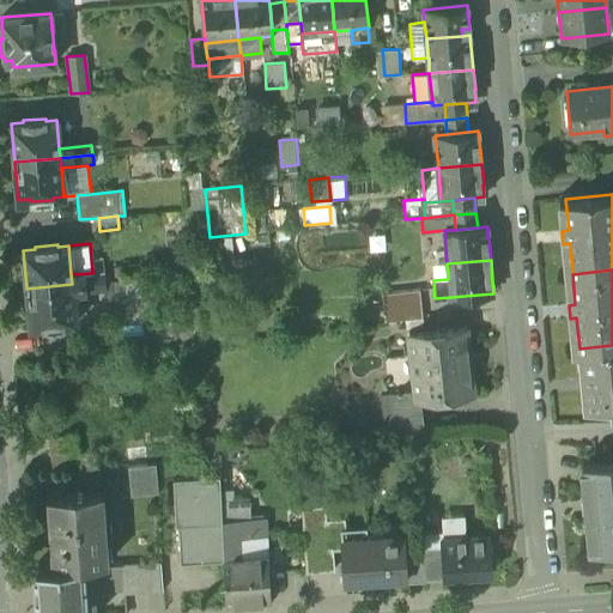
[(104,272),(92,273),(71,274),(72,284),(104,280),(104,272)]
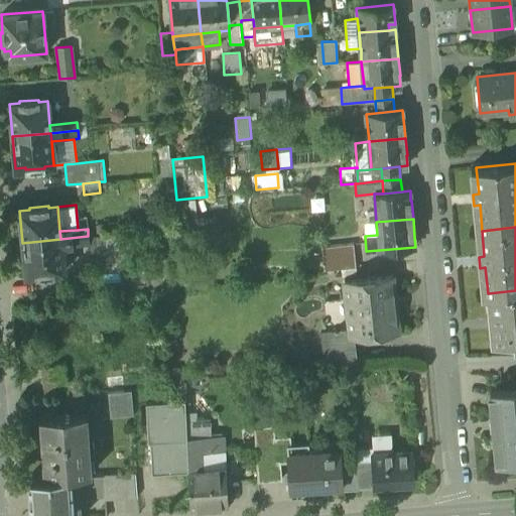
[(116,234),(90,236),(91,252),(118,250),(116,234)]
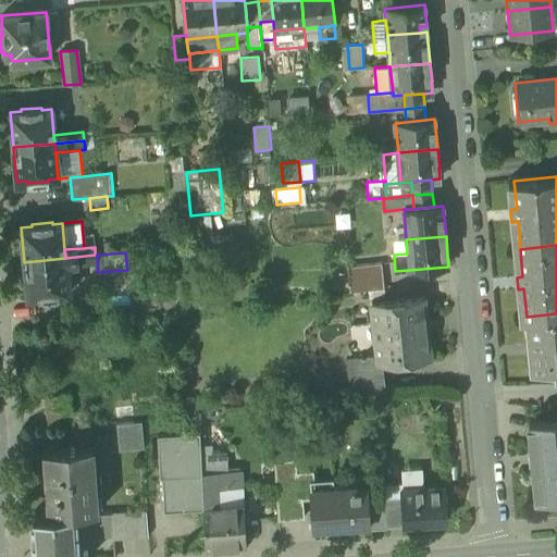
[(95,255),(65,258),(66,267),(96,263),(95,255)]
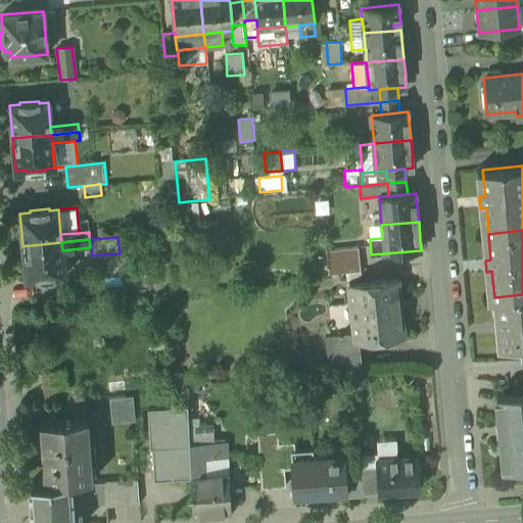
[(64,275),(62,250),(61,242),(22,246),(26,279),(36,278),(36,280),(55,278),(55,276),(64,275)]
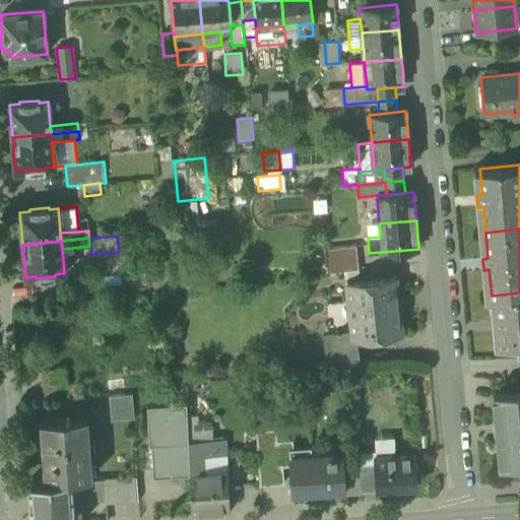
[(356,246),(324,249),(327,272),(359,269),(356,246)]
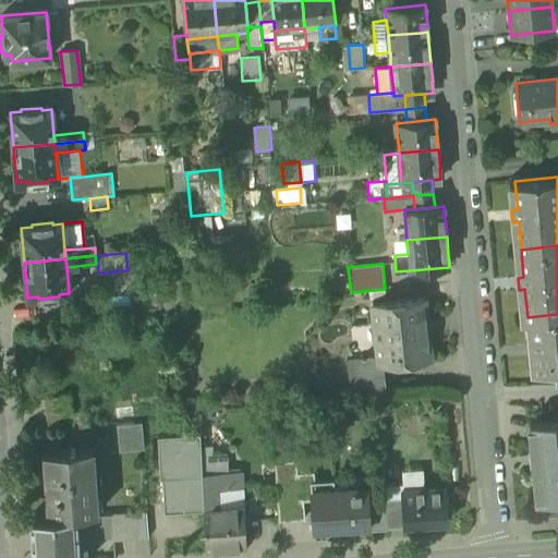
[(378,354),(378,363),(383,362),(431,356),(424,299),(373,304),(378,354)]
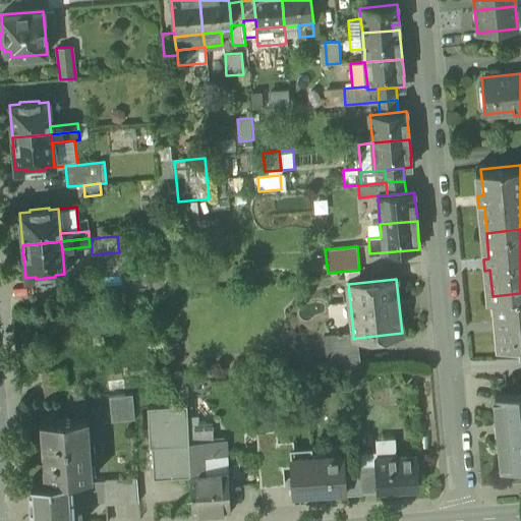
[(520,293),(493,296),(493,297),(498,297),(500,322),(495,323),(497,344),(519,342),(519,347),(520,346),(520,293)]
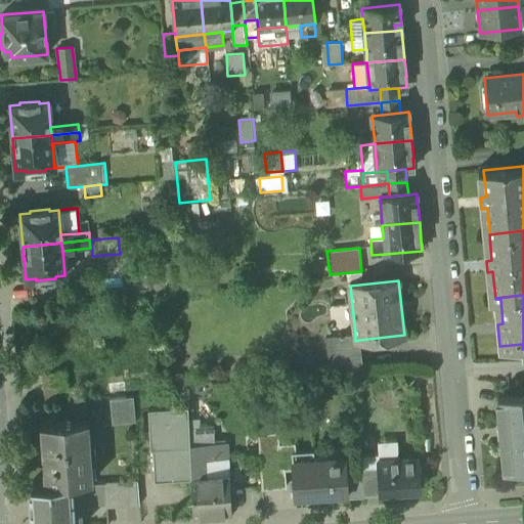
[(325,337),(329,372),(362,367),(359,340),(355,341),(355,333),(325,337)]
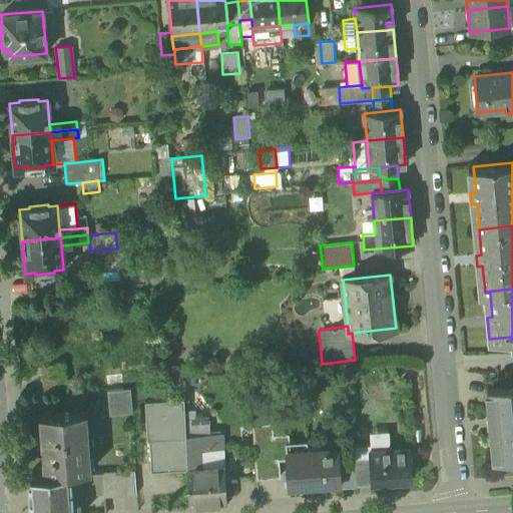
[(67,387),(66,375),(42,379),(44,391),(67,387)]
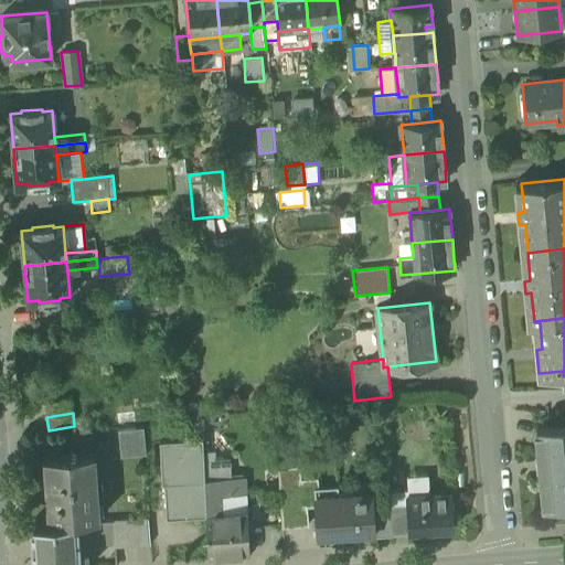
[(539,473),(542,507),(564,504),(564,424),(536,427),(540,462),(542,462),(542,471),(541,471),(539,473)]
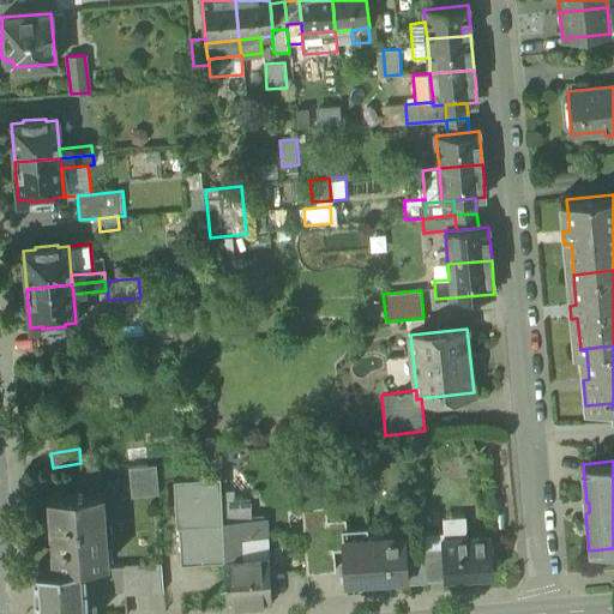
[(128,469),(132,498),(158,495),(158,487),(156,465),(148,467),(128,469)]
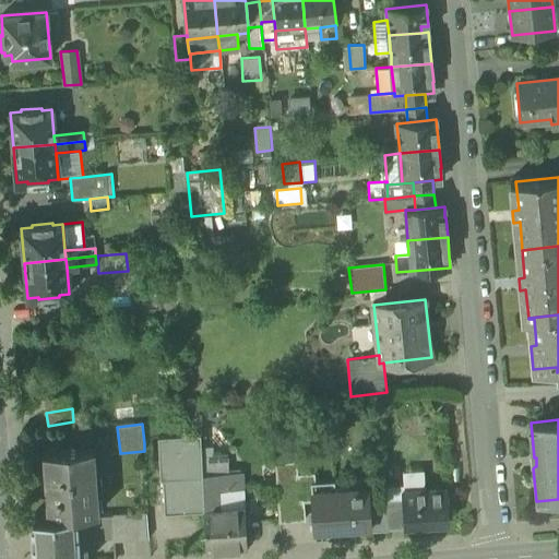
[(161,480),(163,480),(163,478),(202,476),(201,458),(200,436),(158,438),(161,480)]
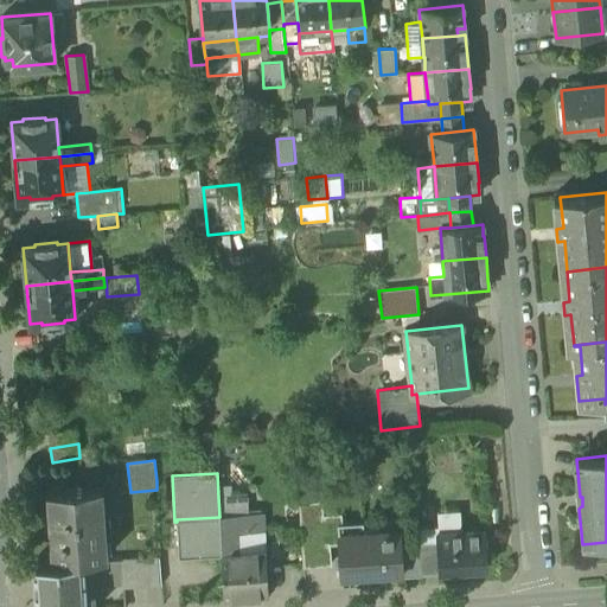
[(48,491),(52,561),(84,558),(107,557),(107,556),(106,556),(101,489),(102,489),(102,487),(48,491)]
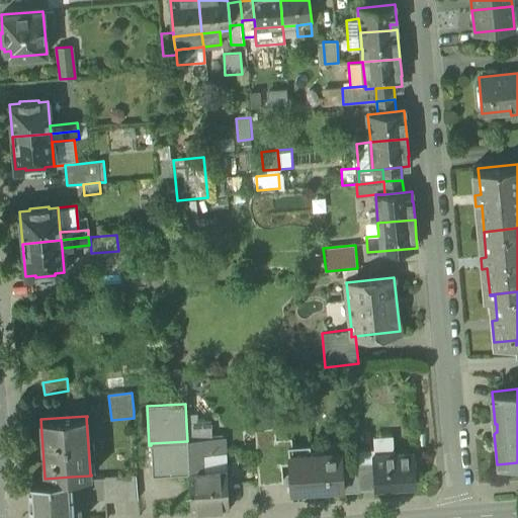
[(186,424),(187,441),(212,439),(211,422),(186,424)]
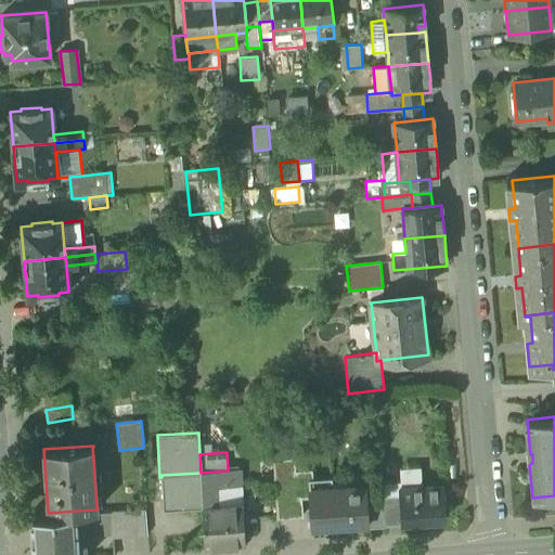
[(273,459),(274,473),(294,470),(296,470),(295,457),(273,459)]
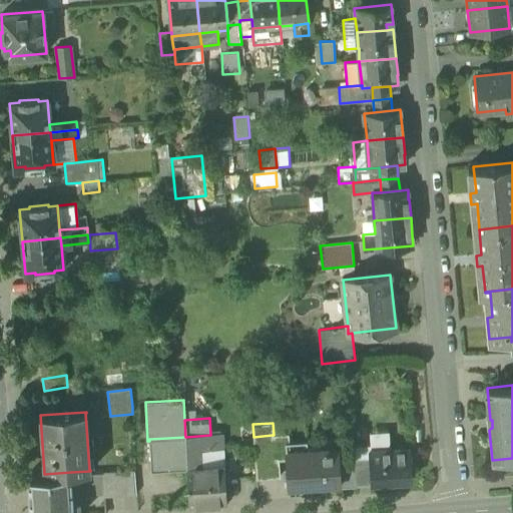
[(371,446),(371,451),(391,450),(390,431),(370,432),(371,446)]
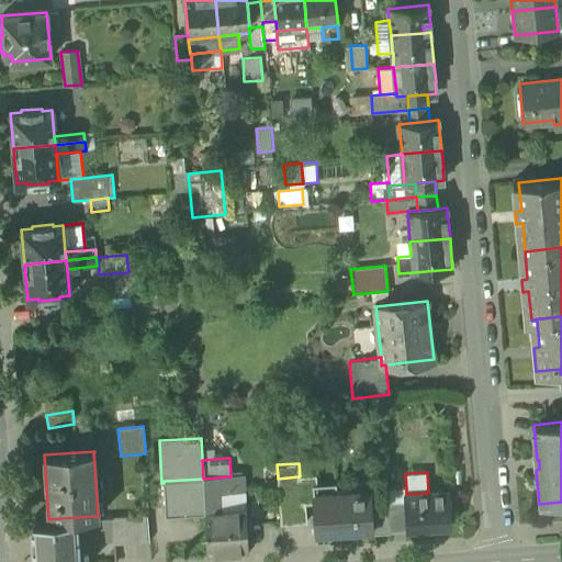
[(205,514),(208,555),(248,553),(248,549),(244,475),(231,476),(203,479),(204,508),(205,514)]
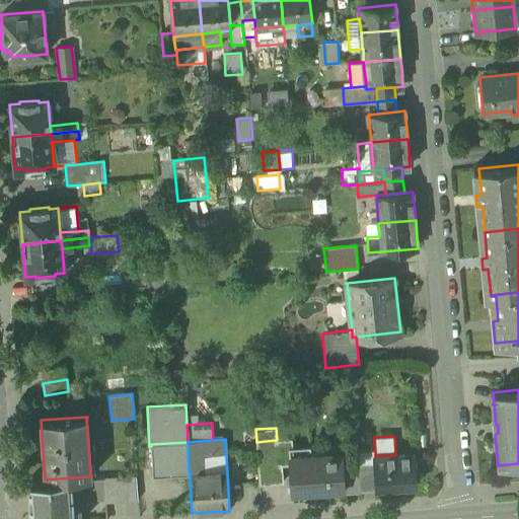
[(281,465),(290,464),(290,457),(291,457),(290,448),(292,448),(291,439),(277,440),(275,440),(276,464),(281,464),(281,465)]
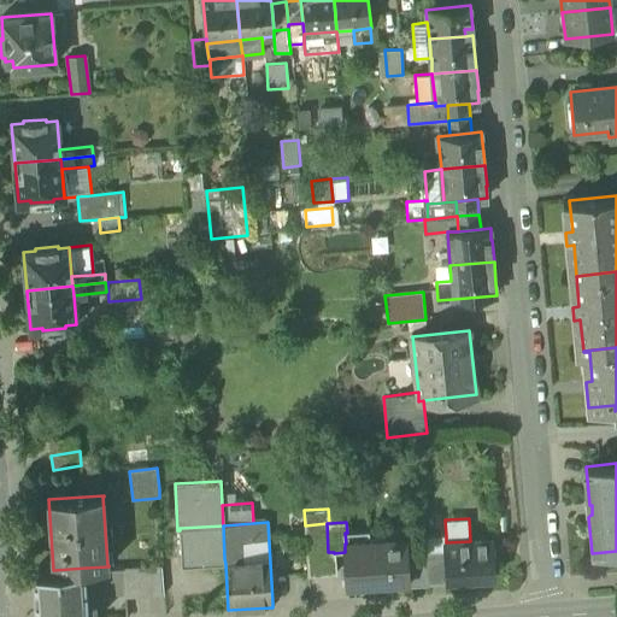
[(305,526),(307,576),(336,574),(334,553),(334,552),(328,552),(327,523),(305,526)]
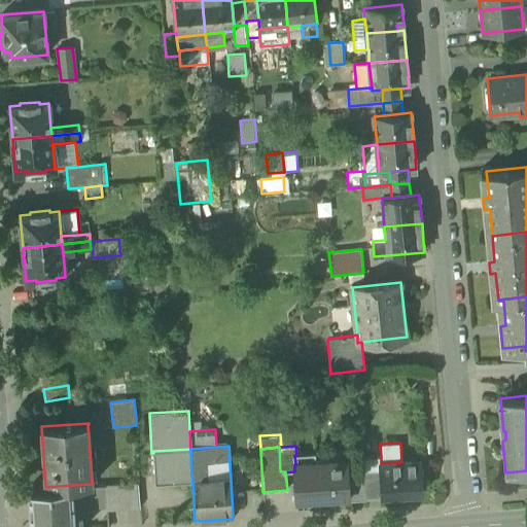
[(191,477),(190,449),(153,451),(153,453),(153,454),(154,479),(155,484),(168,484),(192,482),(191,477)]
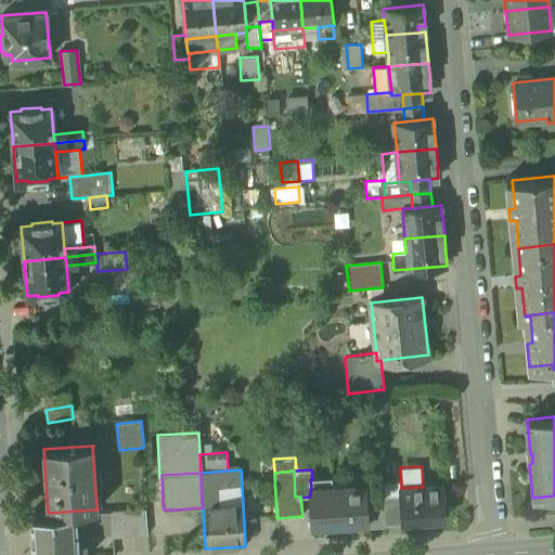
[(331,478),(312,479),(310,479),(311,489),(310,489),(310,497),(312,527),(384,521),(382,497),(365,498),(363,486),(332,488),(331,478)]
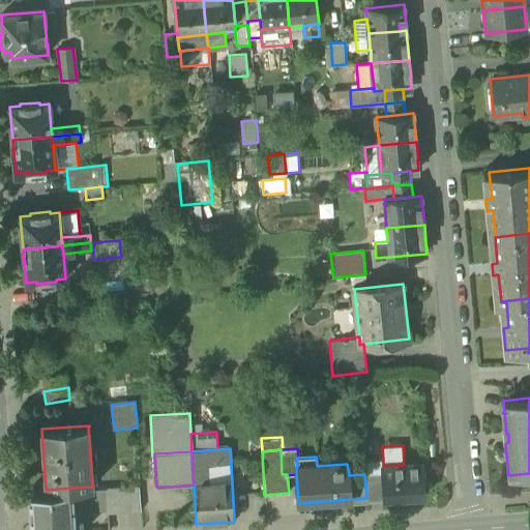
[(364,474),(382,473),(381,466),(383,466),(383,461),(364,462),(364,474)]
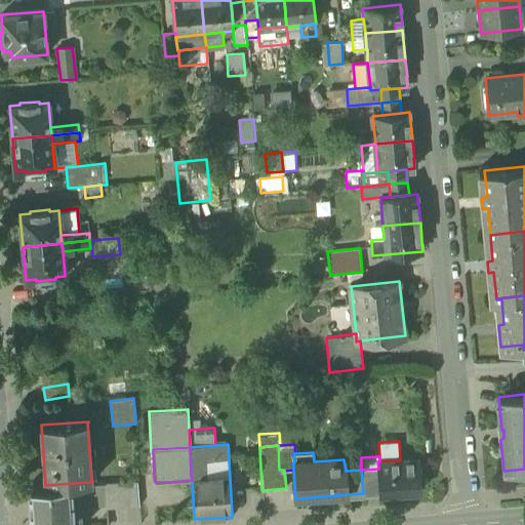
[(378,469),(379,492),(421,490),(418,459),(400,460),(379,461),(377,461),(378,469)]
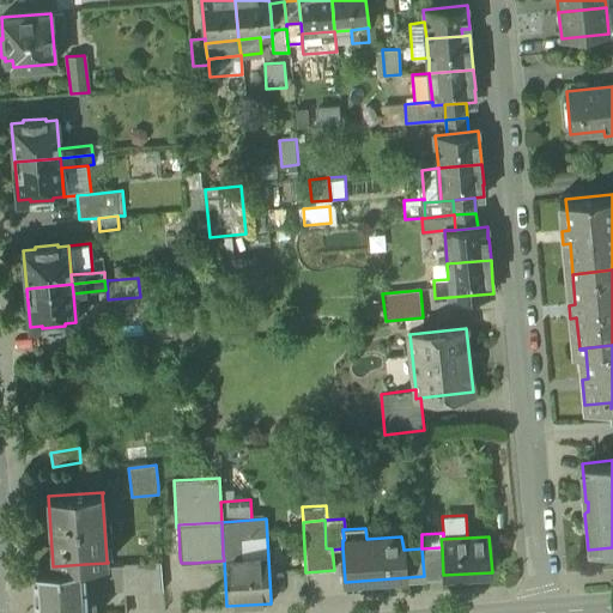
[(422,548),(424,576),(443,575),(442,547),(422,548)]
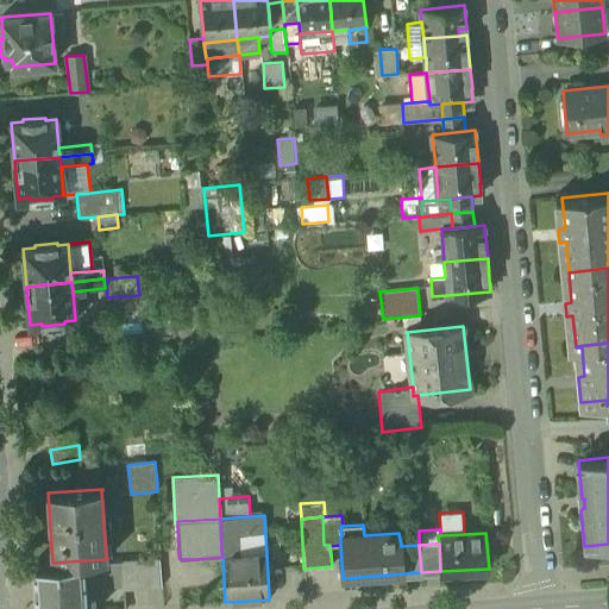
[(125,588),(125,590),(162,588),(159,559),(123,562),(125,588)]
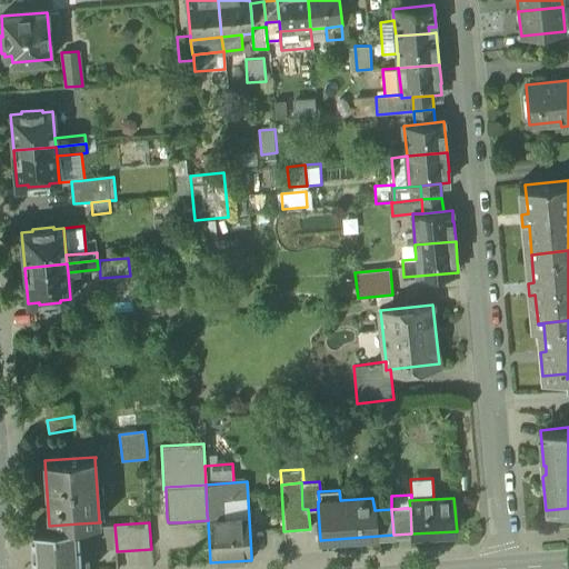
[(81,556),(79,525),(79,523),(49,526),(29,528),(31,568),(88,568),(87,556),(81,556)]
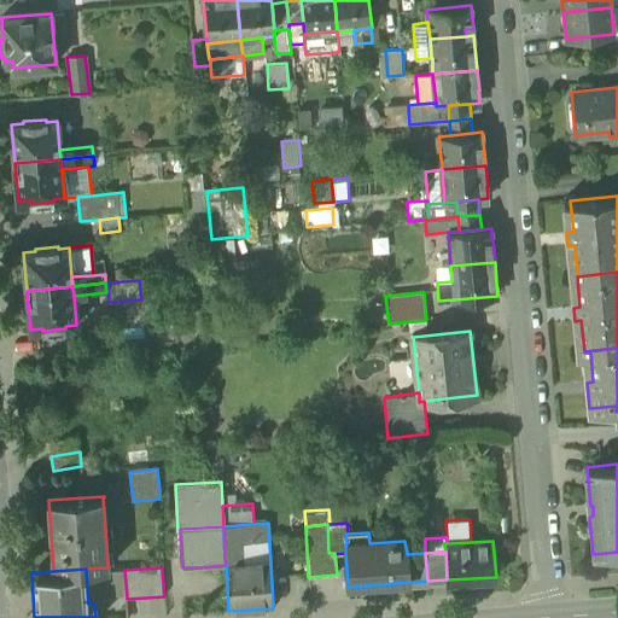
[(94,572),(97,599),(127,596),(124,570),(94,572)]
